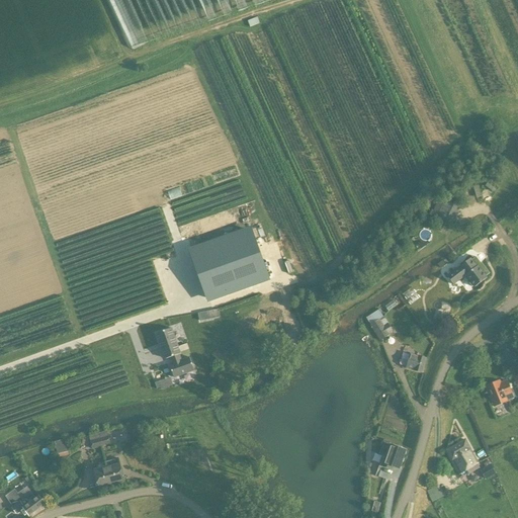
[(495,189),(487,183),(485,186),(493,192),(495,189)]
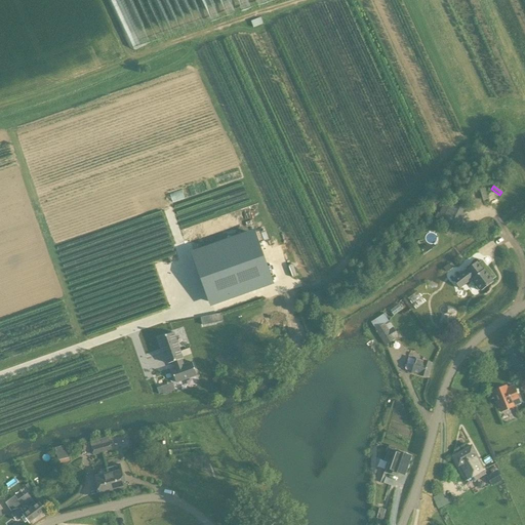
[(434,207),(446,197),(441,192),(429,202),(434,207)]
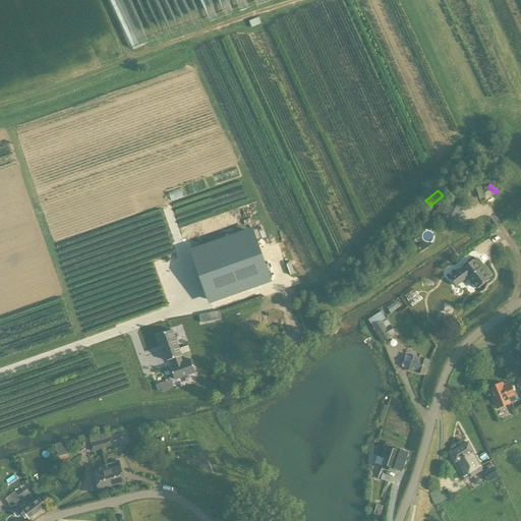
[(440,230),(450,235),(461,209),(457,207),(451,204),(442,199),(436,213),(435,212),(432,216),(440,223),(442,225),(440,228),(440,230)]
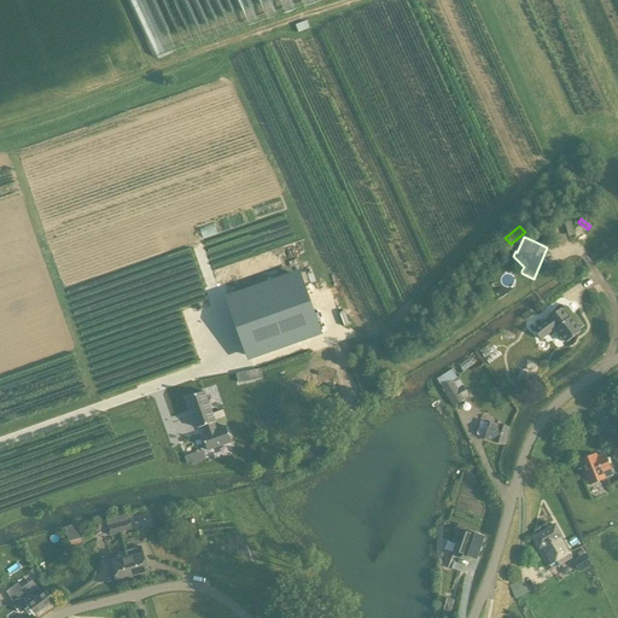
[(324,330),(303,272),(229,298),(249,356),(324,330)]
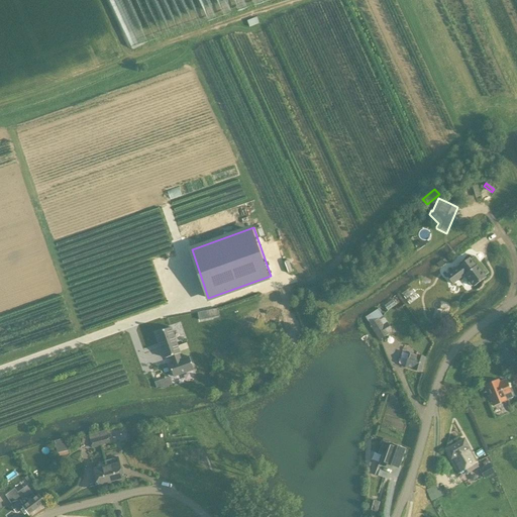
[(485,276),(489,273),(481,263),(480,263),(475,256),(471,260),(470,257),(459,266),(445,275),(452,284),(466,275),(470,282),(469,283),(471,286),(473,285),(474,287),(486,278),(485,276)]
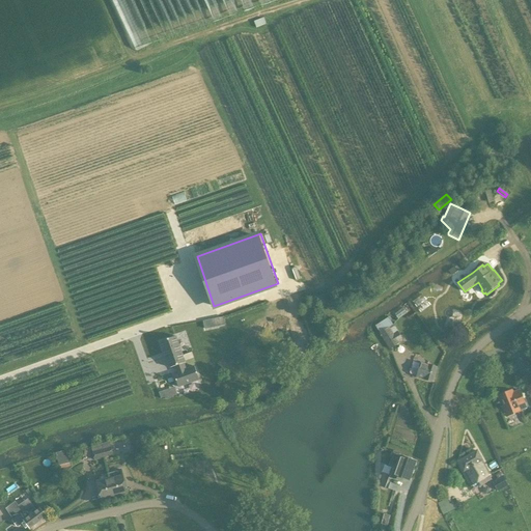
[(464,316),(475,309),(469,301),(458,308),(464,316)]
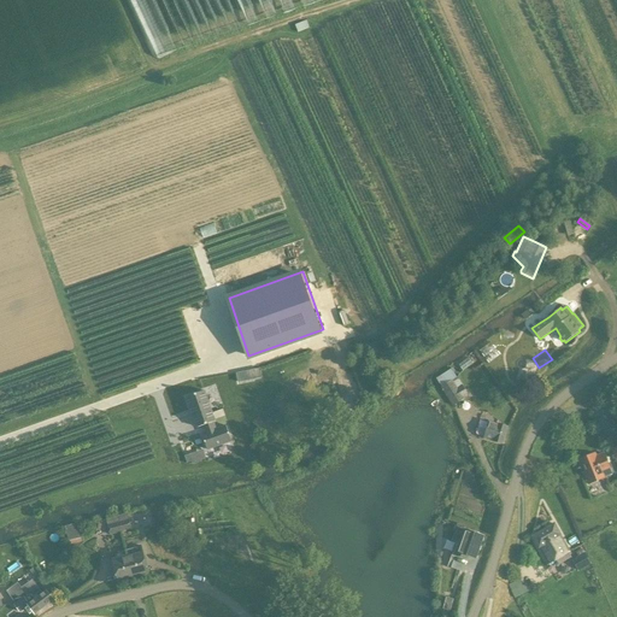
[(469,356),(459,364),(464,370),(474,363),(469,356)]
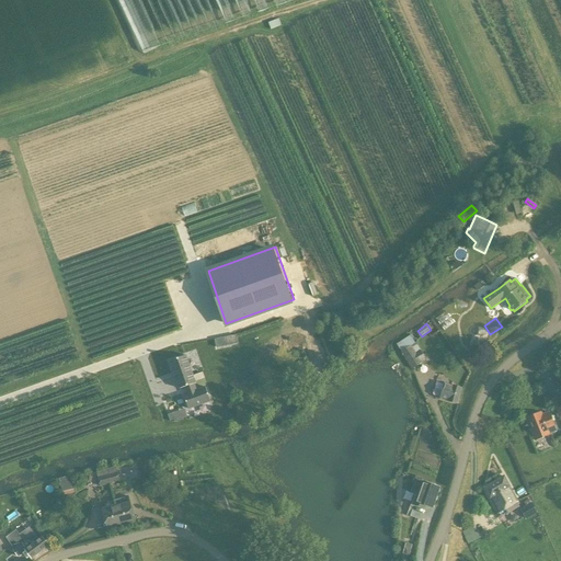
[(215,340),(216,348),(239,344),(237,335),(215,340)]
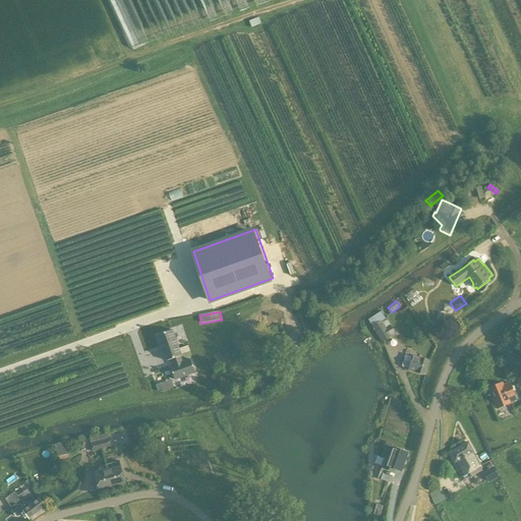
[(392,337),(391,336),(395,333),(388,321),(383,324),(382,322),(372,327),(382,343),(392,337)]
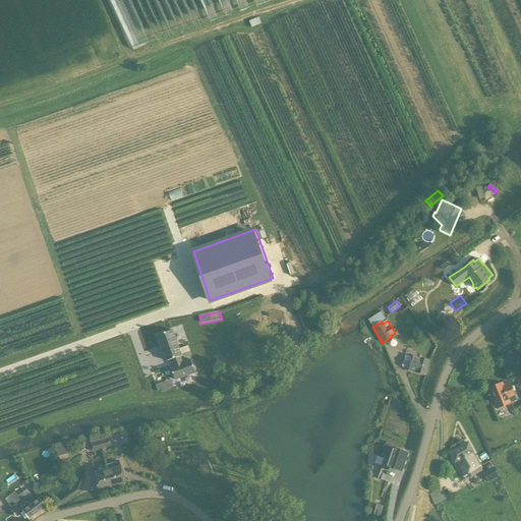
[(172,327),(157,333),(166,357),(170,356),(172,362),(169,363),(174,377),(193,369),(189,355),(182,358),(179,352),(181,352),(172,327)]
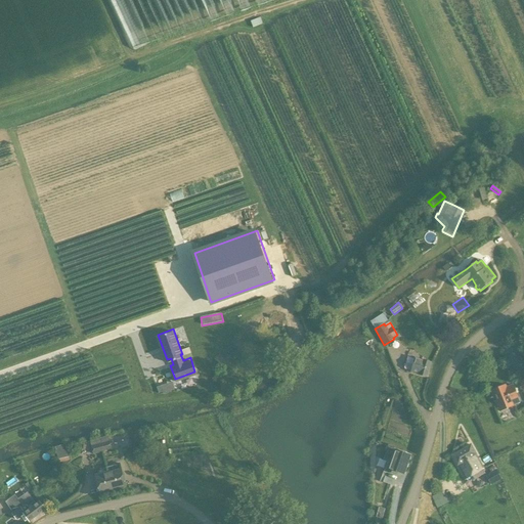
[(427,377),(431,362),(422,360),(415,358),(410,373),(427,377)]
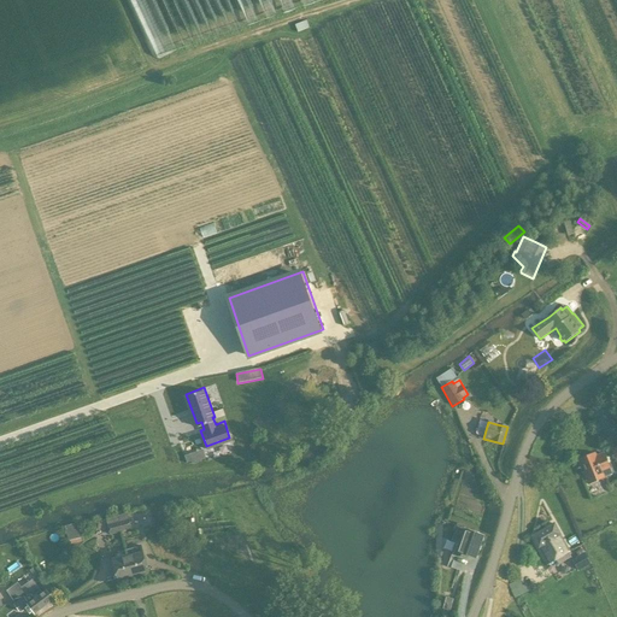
[(184,457),(187,463),(192,462),(193,464),(206,459),(203,451),(189,456),(184,457)]
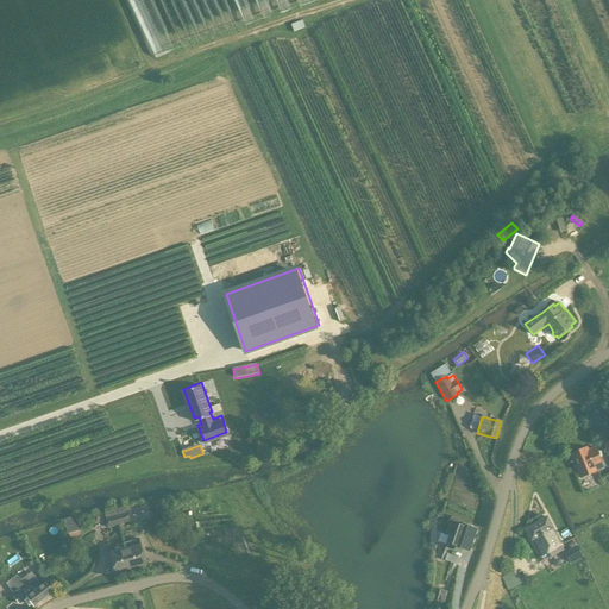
[(576,466),(578,471),(581,478),(604,469),(601,462),(595,449),(588,451),(586,449),(571,454),(572,460),(571,460),(573,468),(576,466)]
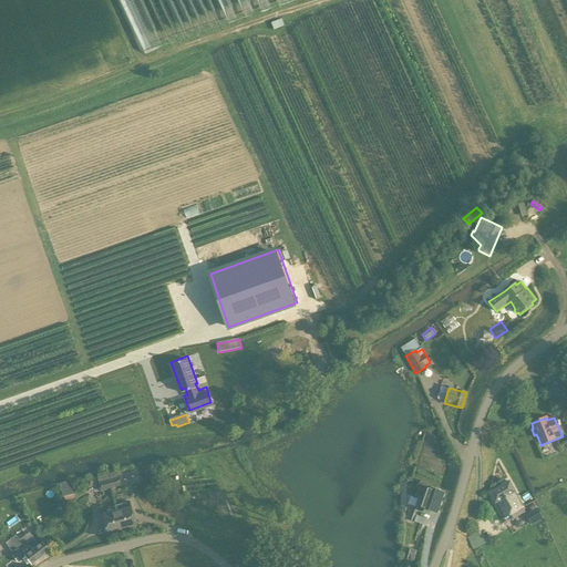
[(117,471),(106,474),(111,488),(121,486),(117,471)]
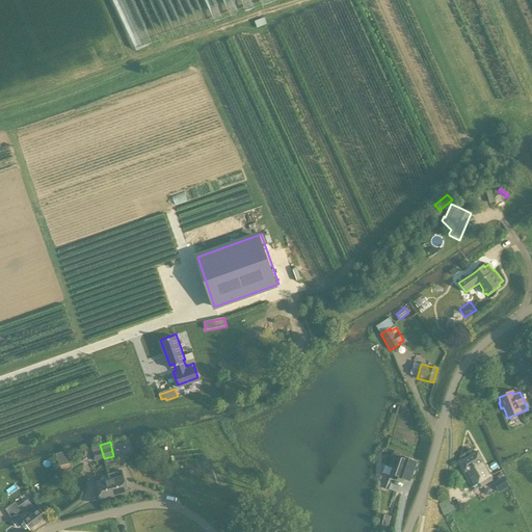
[(104,458),(100,445),(91,447),(92,453),(94,461),(104,458)]
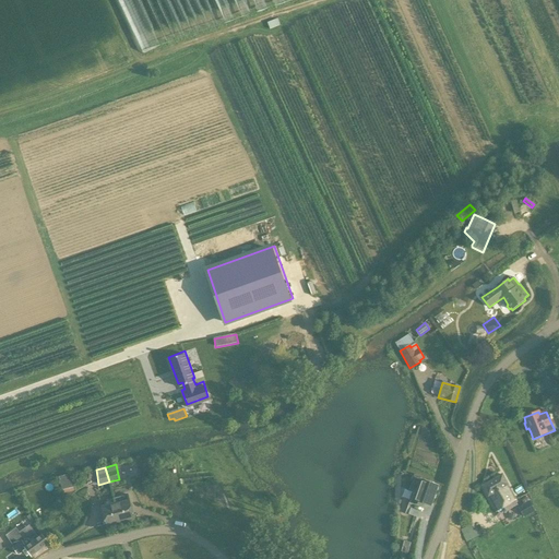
[(69,474),(59,477),(63,494),(74,491),(69,474)]
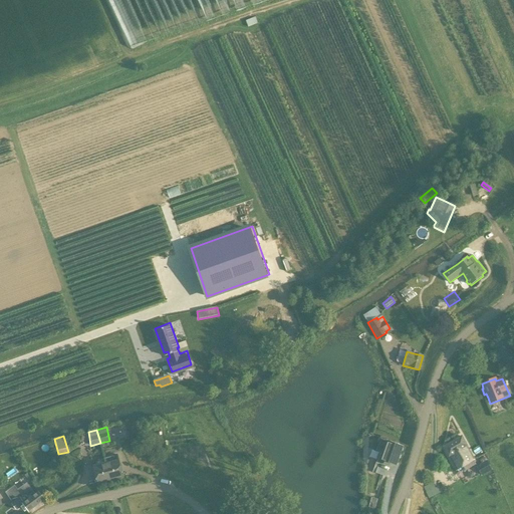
[(475,464),(461,437),(443,448),(455,471),(463,466),(465,471),(475,464)]
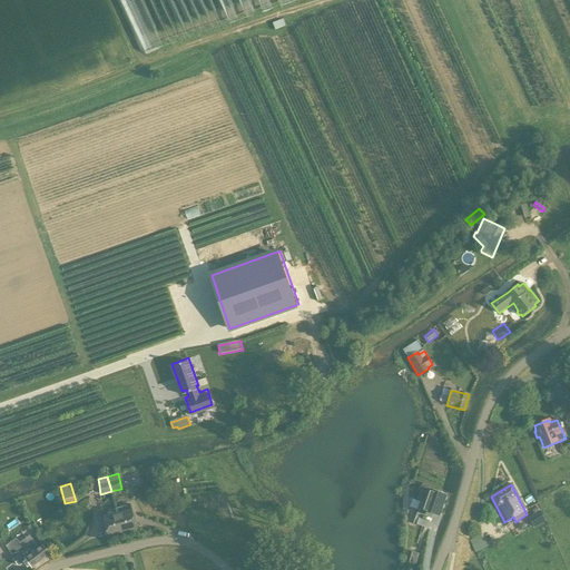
[(424,502),(421,512),(430,516),(431,513),(439,516),(445,495),(430,490),(425,502),(424,502)]
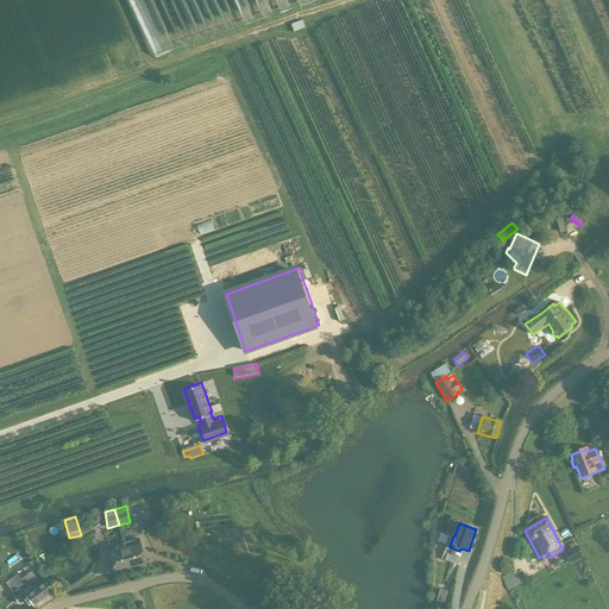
[(124,544),(131,570),(146,566),(139,540),(124,544)]
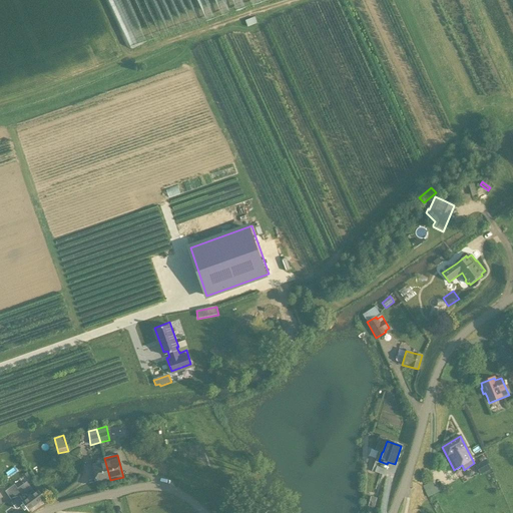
[(97,484),(110,480),(104,458),(91,462),(97,484)]
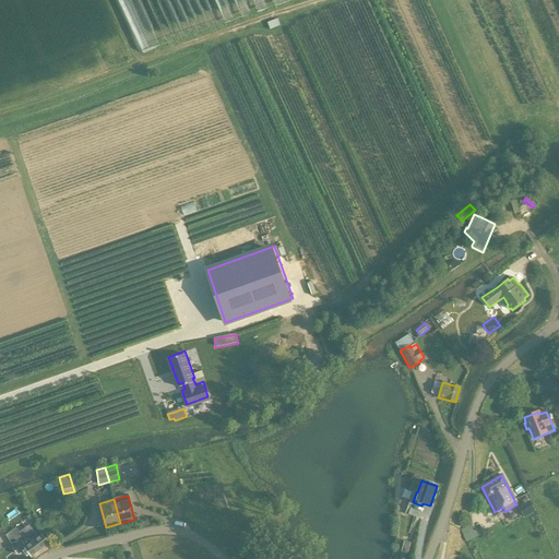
[(518,508),(523,518),(535,511),(530,500),(518,508)]
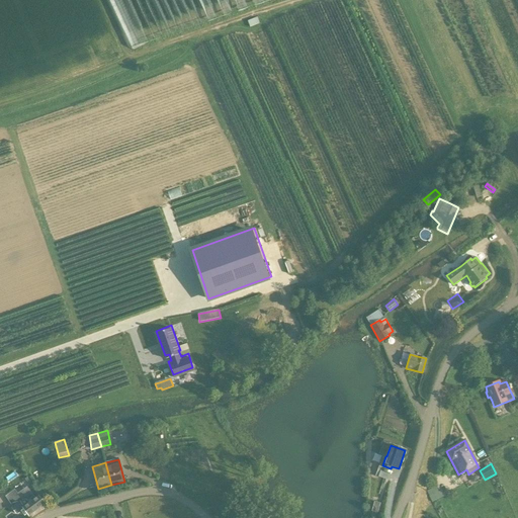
[(383,492),(387,480),(382,479),(378,490),(383,492)]
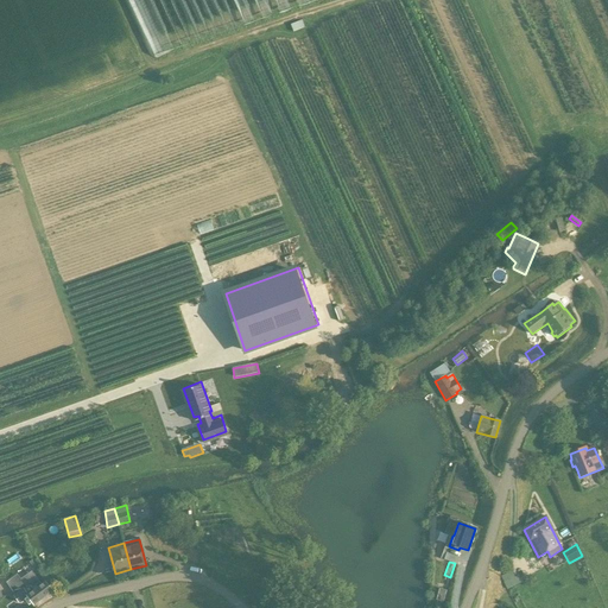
[(506,588),(518,583),(513,570),(501,575),(506,588)]
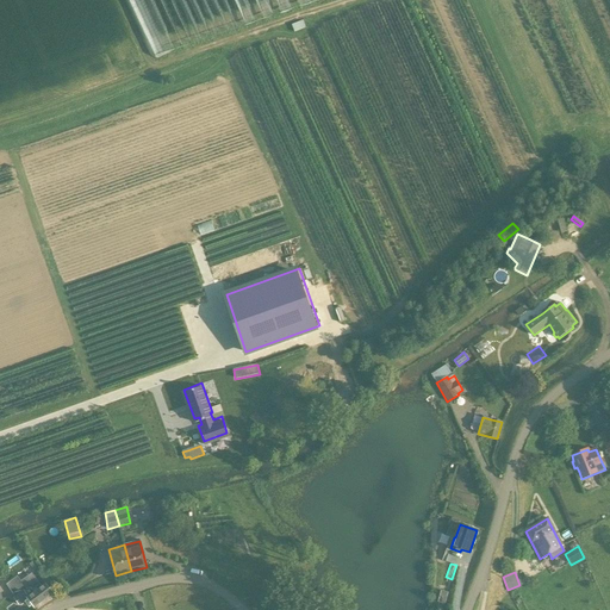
[(44,585),(37,577),(24,584),(22,578),(7,585),(19,605),(29,599),(33,607),(53,593),(45,584),(44,585)]
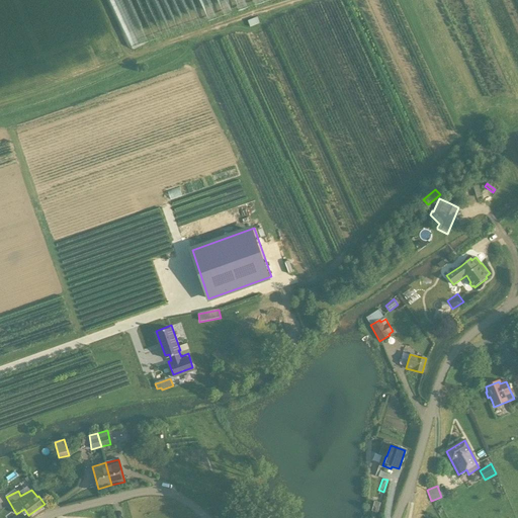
[(448,507),(438,512),(440,517),(445,517),(452,515),(448,507)]
